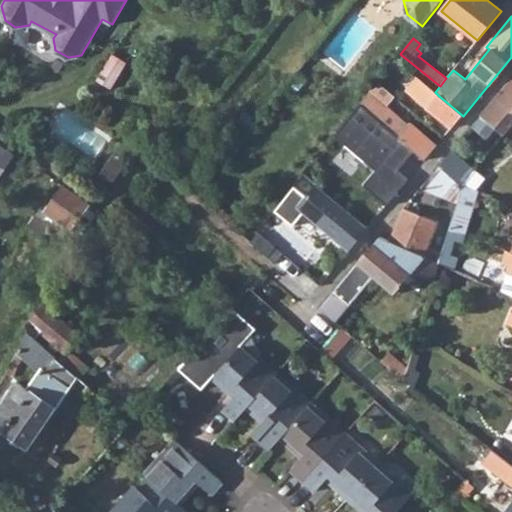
[(126,63),(111,54),(95,81),(110,90),(126,63)]
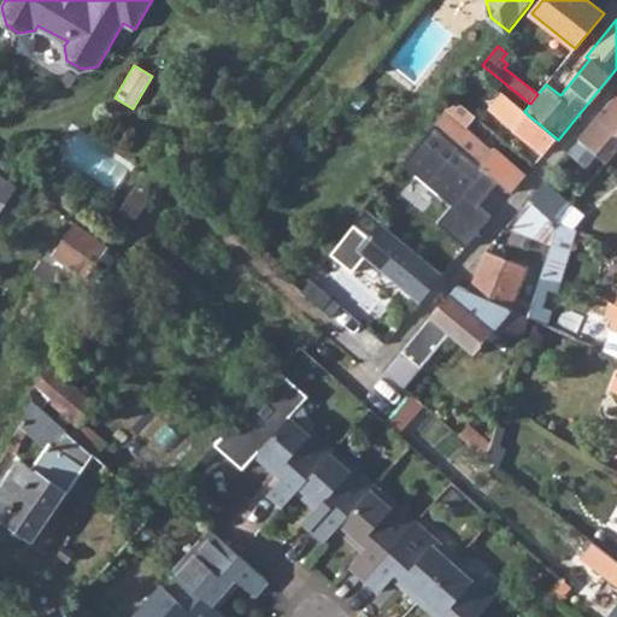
[(470,80),(483,90),(491,82),(477,71),(470,80)]
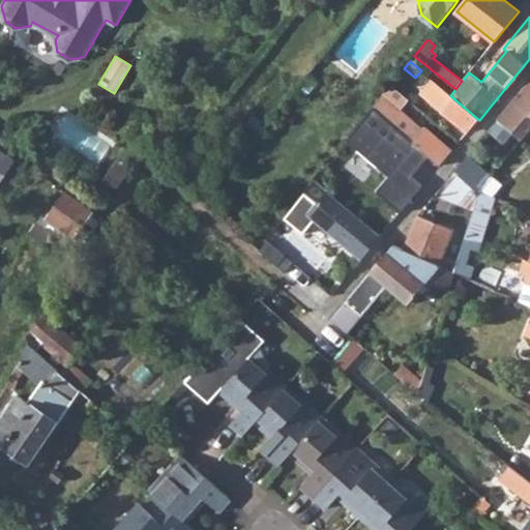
[(479,120),(454,99),(450,95),(432,80),(421,93),(469,133),(479,120)]
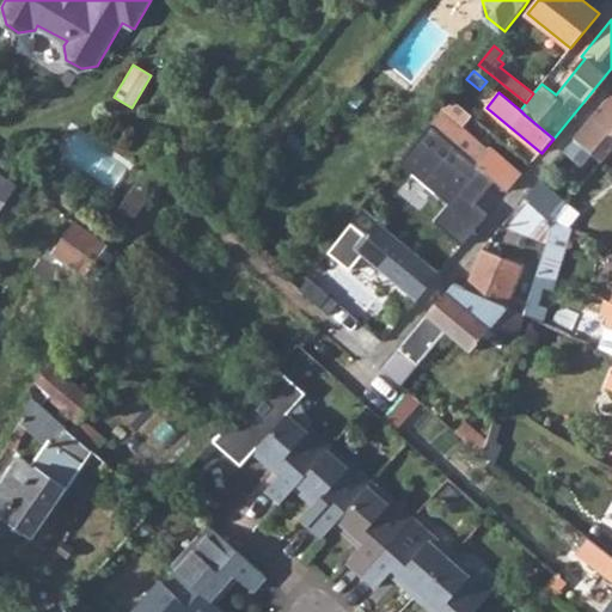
[(604,161),(611,151),(611,97),(577,139),(604,161)]
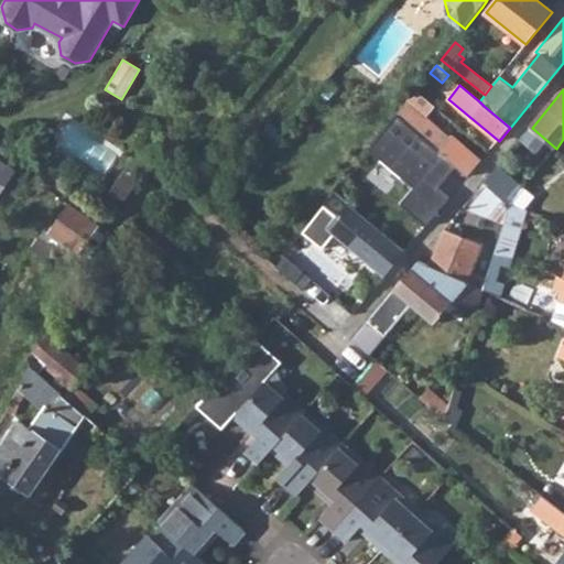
[(481,162),(451,136),(448,138),(426,119),(434,108),(415,91),(397,116),(456,166),(468,177),(481,162)]
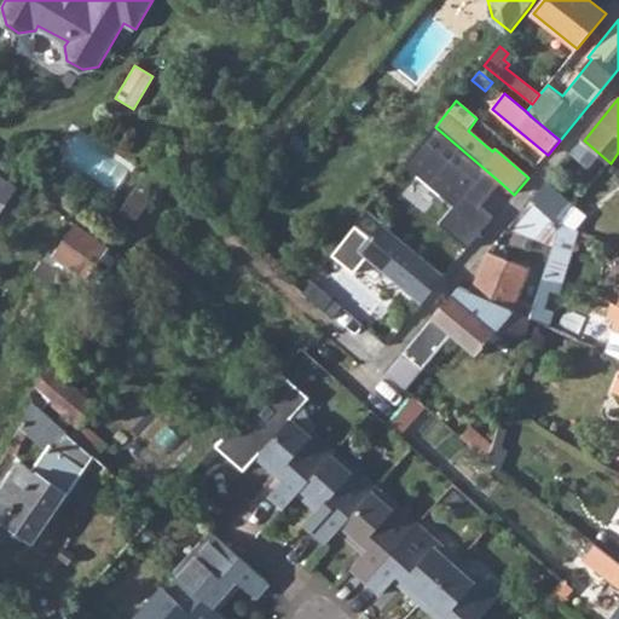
[(481,207),(501,183),(435,127),(404,166),(455,207),(439,226),(469,249),(495,218),(481,207)]
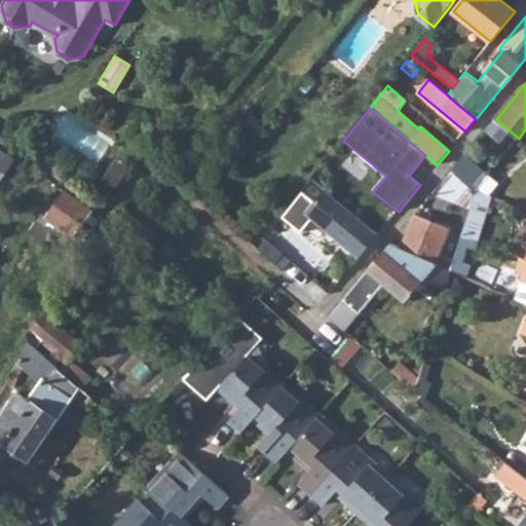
[(0,151),(0,180),(13,160),(0,151)]
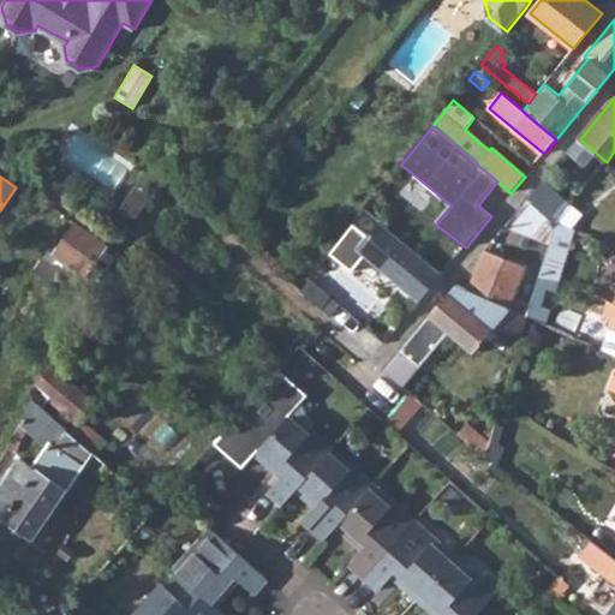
[(138,189),(124,208),(138,219),(153,198),(138,189)]
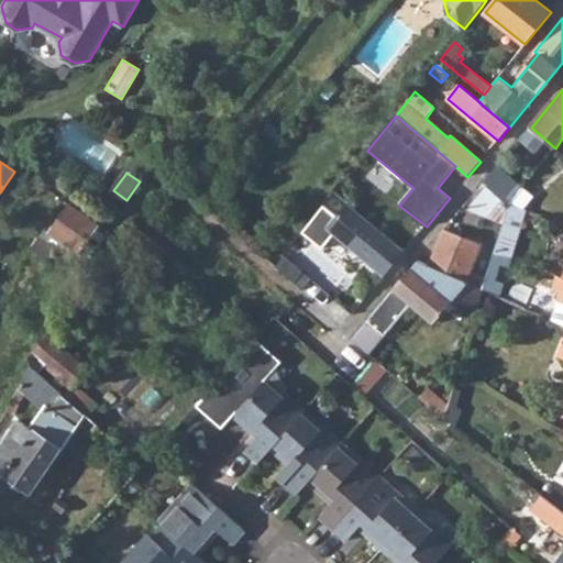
[(463,208),(504,221),(509,203),(484,184),(463,208)]
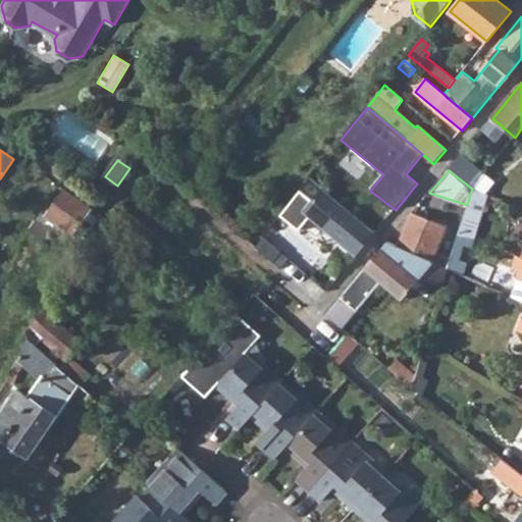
[(105,176),(99,186),(111,194),(117,186),(105,176)]
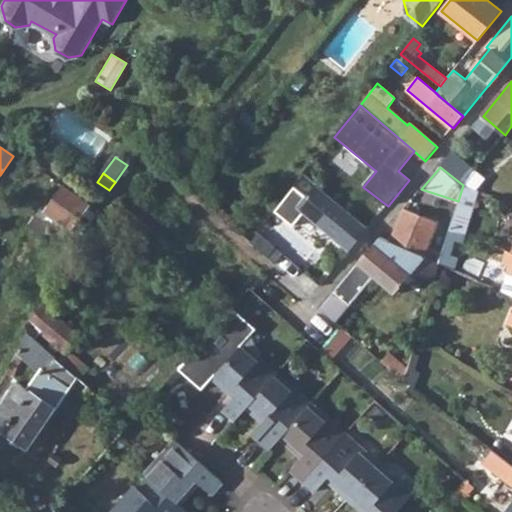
[(306,197),(294,186),(274,211),(292,226),(304,212),(350,249),(367,228),(362,223),(345,209),(315,185),(306,197)]
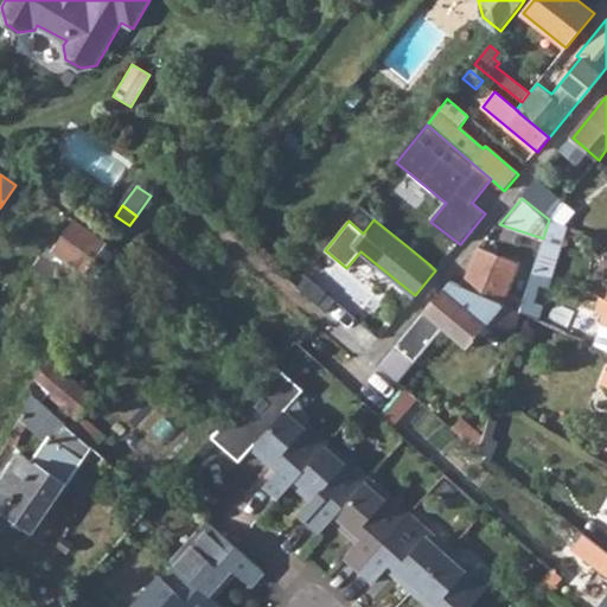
[(532,272),(549,275),(561,237),(564,225),(549,219),(543,238),(538,253),(532,272)]
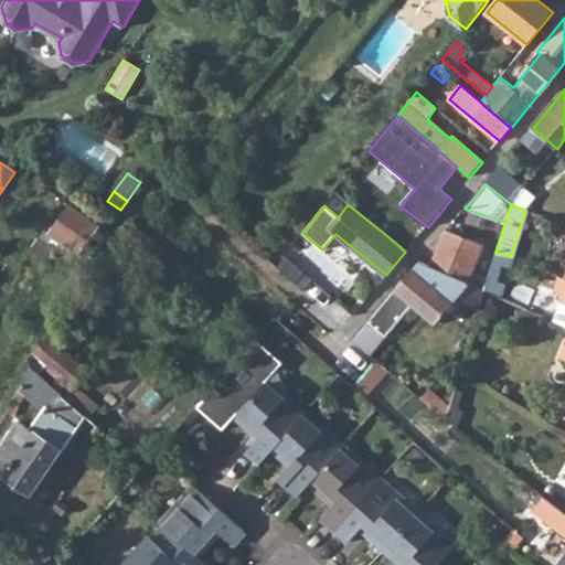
[(70,206),(51,234),(45,230),(31,251),(49,263),(57,251),(84,269),(107,234),(70,206)]
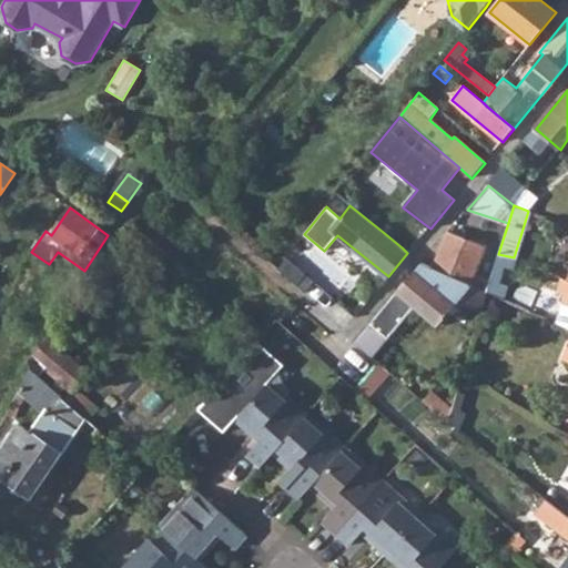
[(537,214),(528,211),(525,222),(534,225),(537,214)]
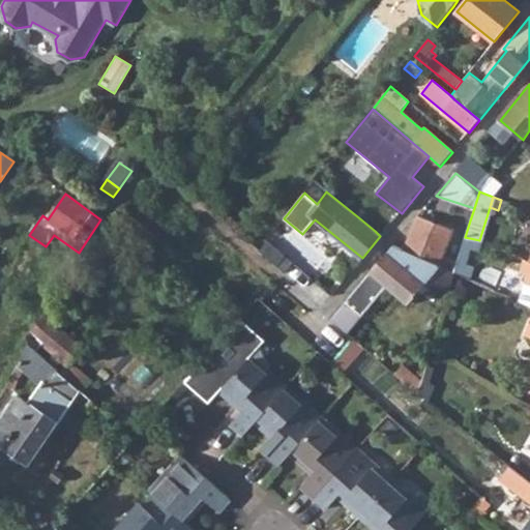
[(459,259),(454,258),(452,261),(444,258),(453,230),(419,215),(406,249),(440,264),(438,266),(454,273),(459,259)]
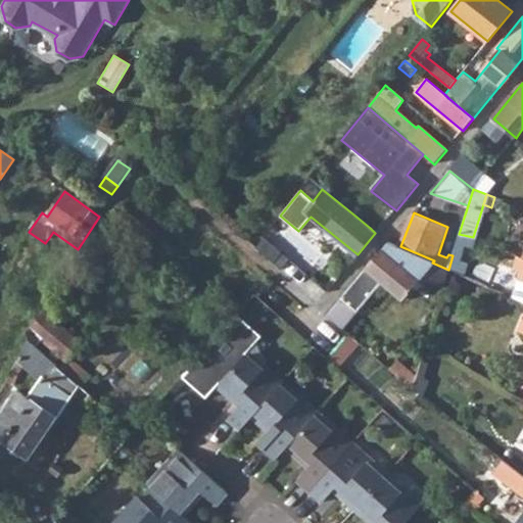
[(448,270),(463,276),(472,245),(476,246),(478,240),(473,237),(459,234),(453,255),(448,270)]
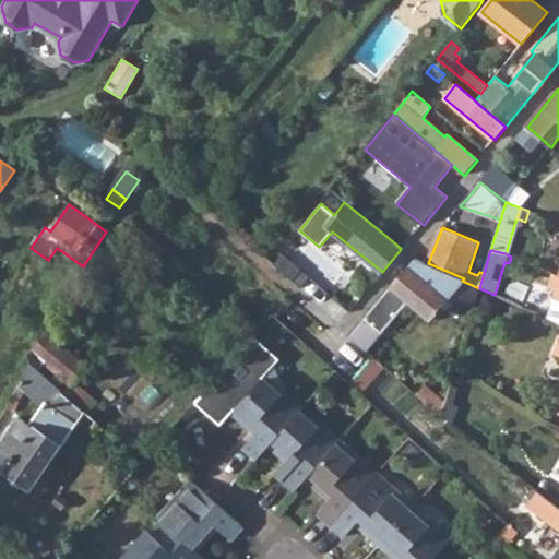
[(273,264),(292,281),(300,270),(282,254),(273,264)]
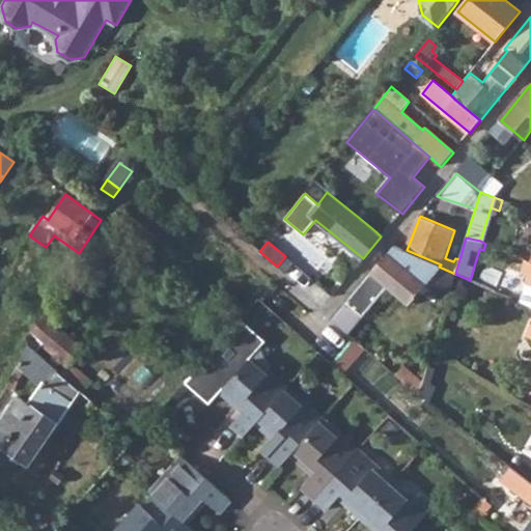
[(388,286),(410,304),(428,283),(449,291),(455,274),(439,267),(393,247),(332,319),(347,333),(388,286)]
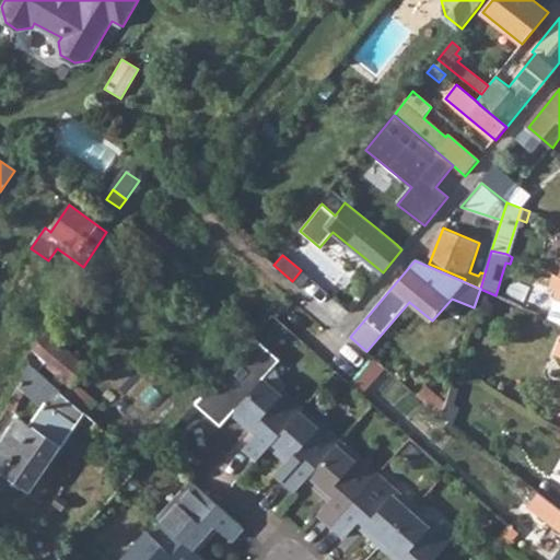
[(503,299),(515,303),(520,291),(509,286),(503,299)]
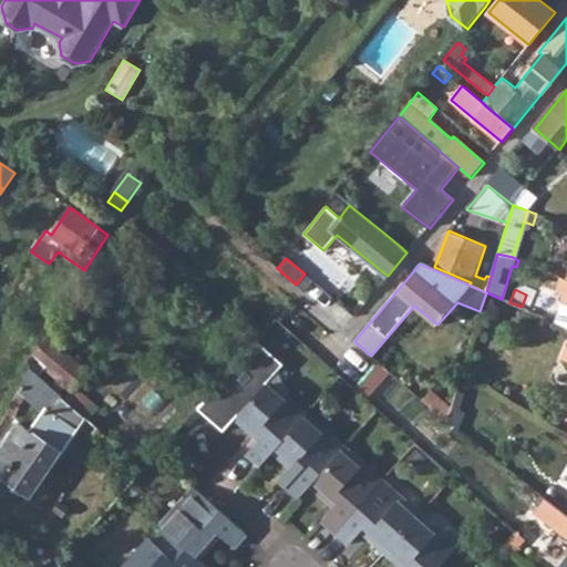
[(29,366),(64,398),(86,372),(47,338),(26,361),(29,366)]
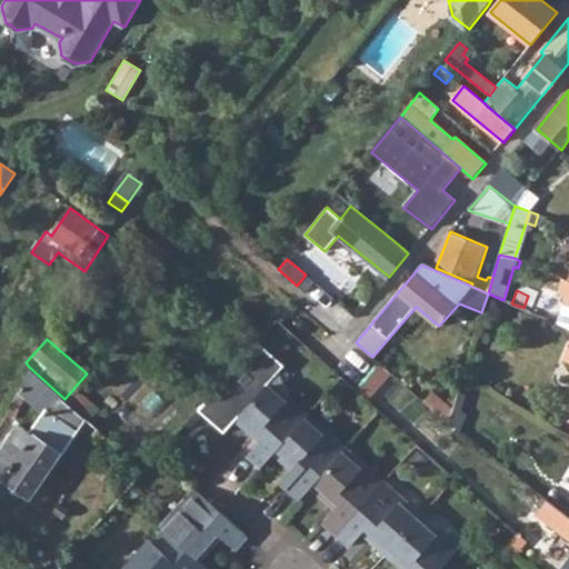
[(262,467),(273,456),(308,416),(301,410),(298,413),(287,403),(290,400),(291,399),(278,373),(283,367),(257,345),(197,411),(222,435),(235,421),(259,442),(248,455),(262,467)]
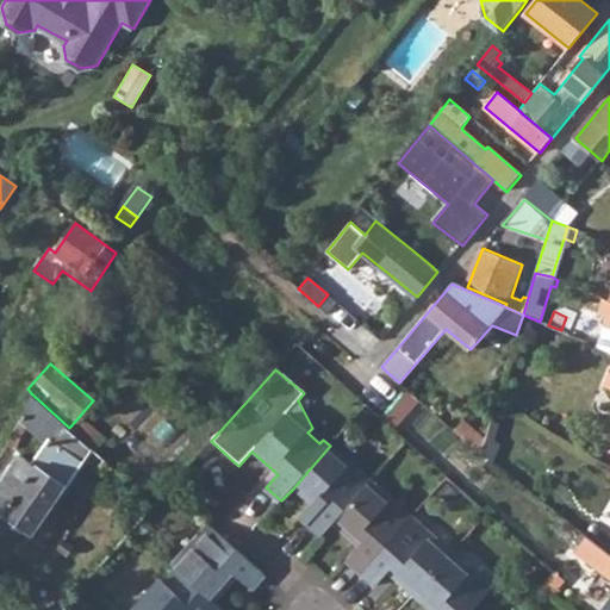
[(0,483),(0,510),(32,534),(93,449),(69,428),(31,393),(18,419),(48,441),(32,461),(22,454),(0,483)]
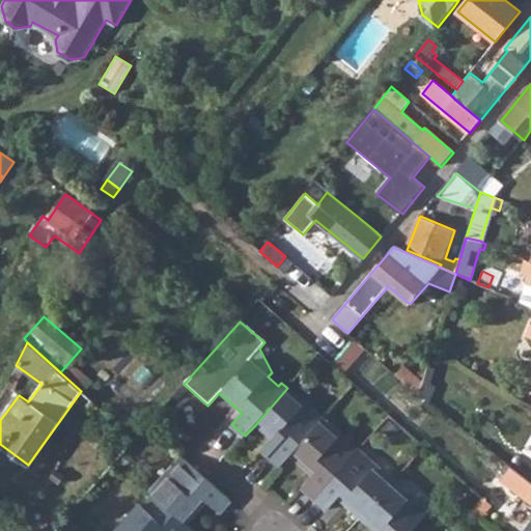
[(396,374),(418,393),(422,382),(402,367),(396,374)]
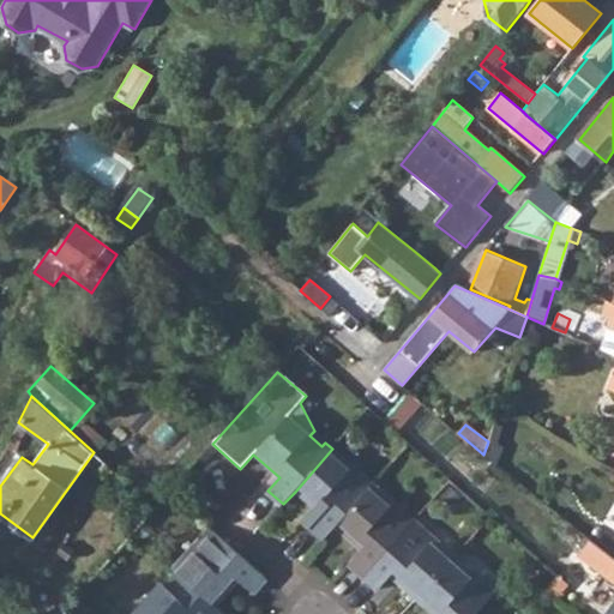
[(321,446),(325,443),(313,432),(309,435),(321,446)]
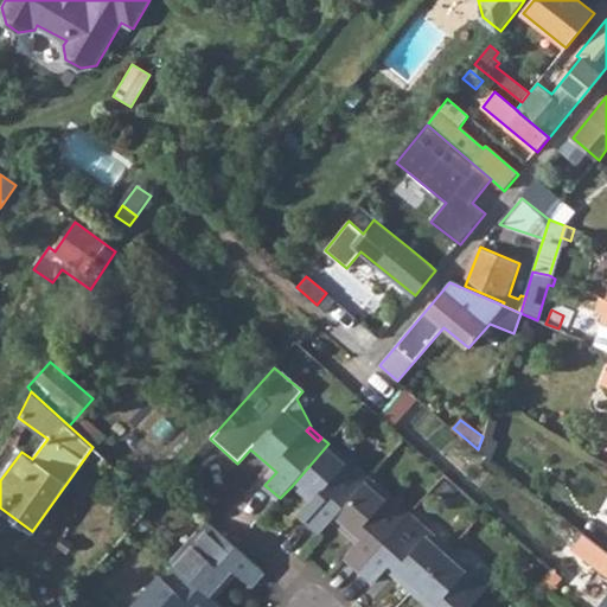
[(320,534),(331,521),(369,479),(328,443),(292,486),(317,509),(306,521),(320,534)]
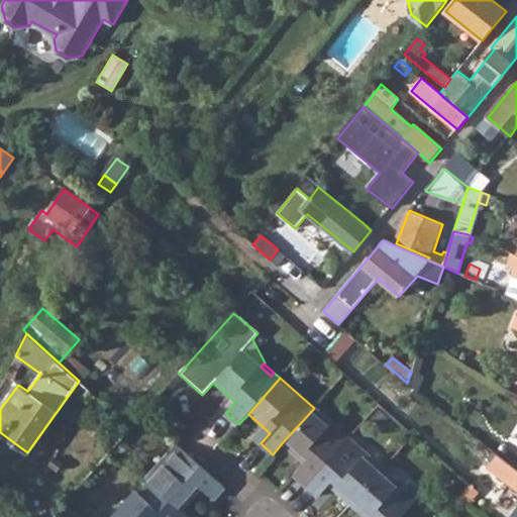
[(295,474),(307,484),(348,438),(314,408),(282,443),(304,462),(295,474)]
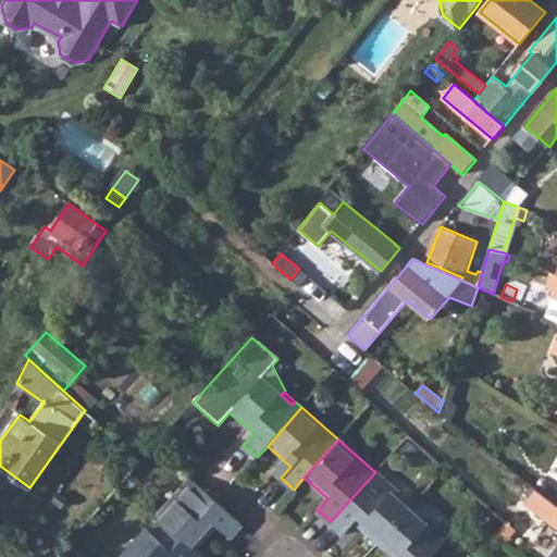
[(354,521),(378,543),(412,505),(375,472),(331,521),(343,532),(354,521)]
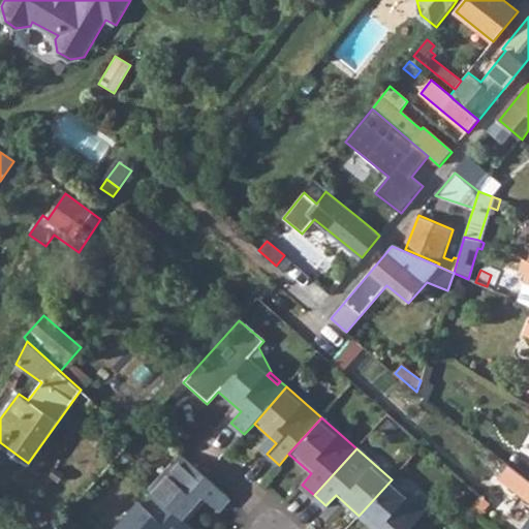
[(150,489),(154,492),(184,520),(205,498),(219,510),(229,498),(182,454),(150,489)]
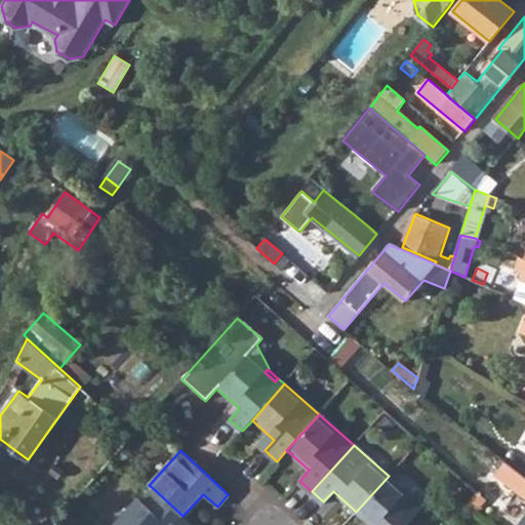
[(524,519),(520,524),(524,524),(524,476),(505,461),(495,475),(524,496),(524,519)]
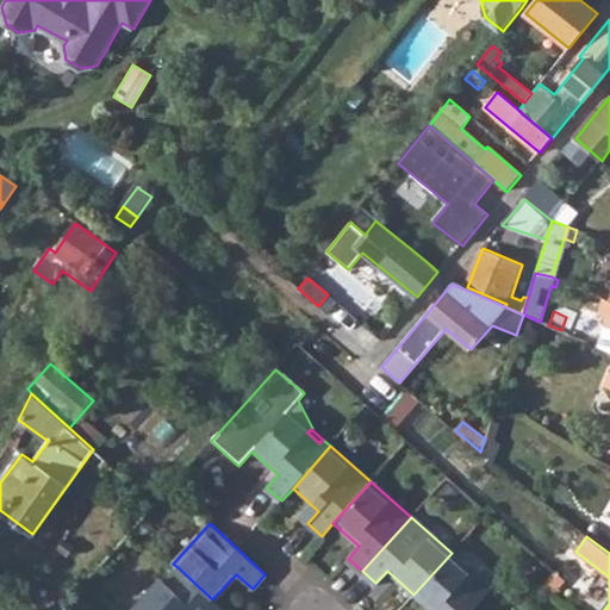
[(57,548),(67,554),(73,546),(62,539),(57,548)]
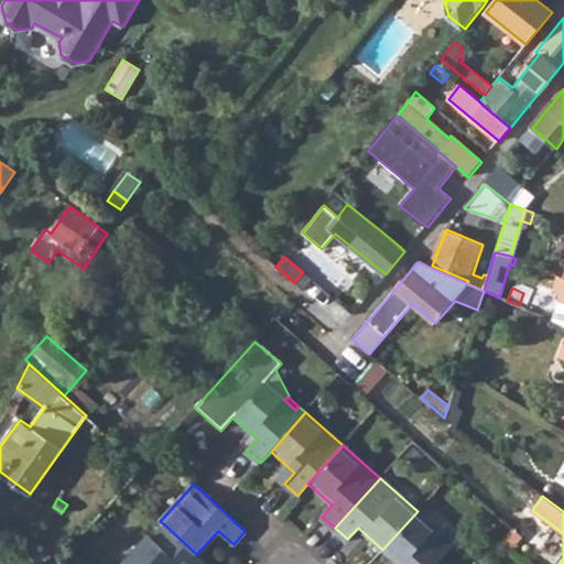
[(435,563),(454,543),(418,511),(382,550),(398,563),(435,563)]
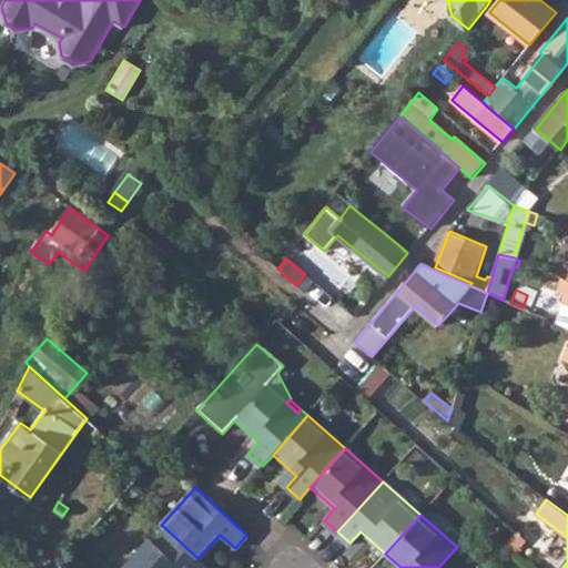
[(208,567),(209,567),(198,558),(165,528),(154,541),(151,538),(122,567),(208,567)]
